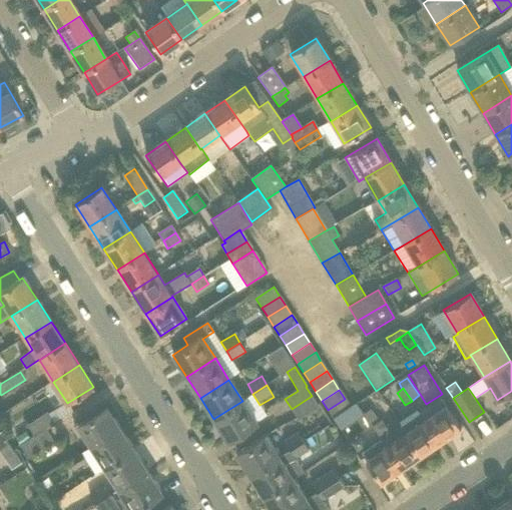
[(319,407),(312,396),(292,409),(299,420),(319,407)]
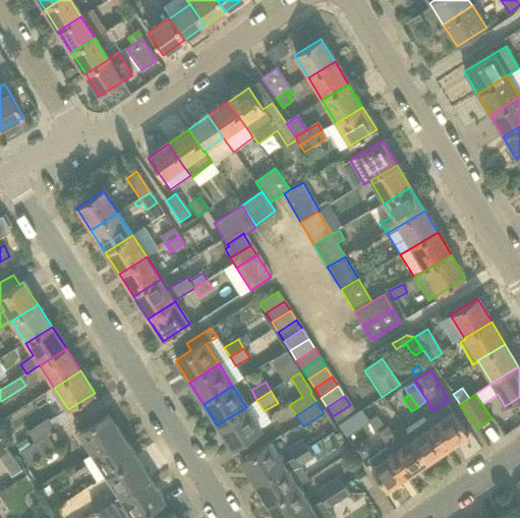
[(356,414),(350,405),(333,416),(338,426),(356,414)]
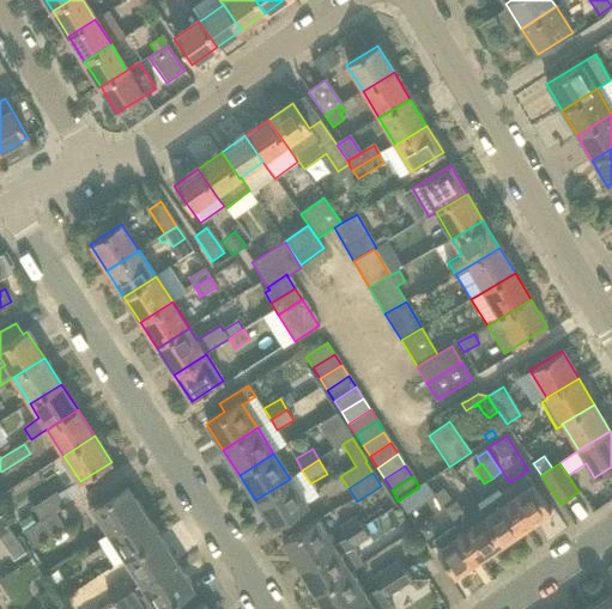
[(526,528),(550,511),(527,477),(514,486),(502,493),(526,528)]
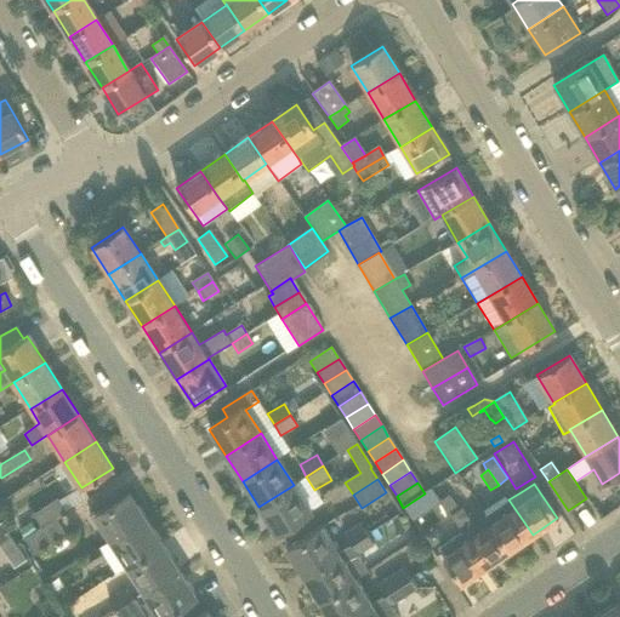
[(311,510),(294,485),(259,507),(276,533),(311,510)]
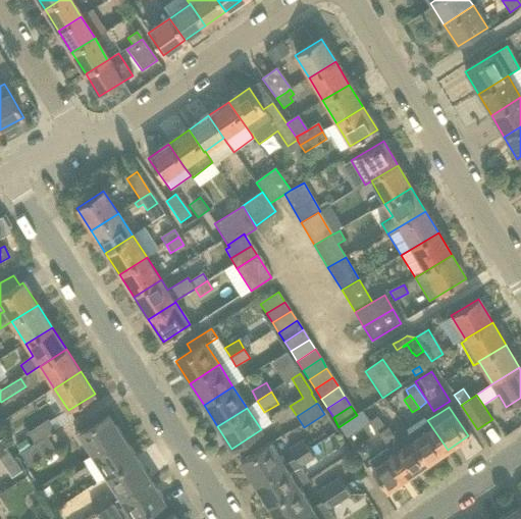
[(371,439),(378,434),(370,422),(369,422),(363,412),(353,419),(359,429),(363,426),(371,439)]
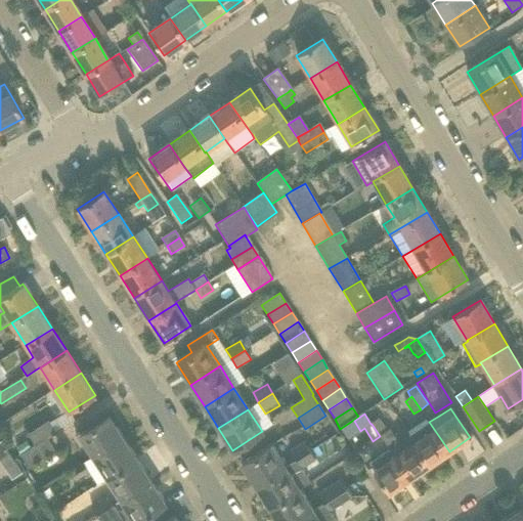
[(123,438),(109,417),(79,435),(93,458),(123,438)]
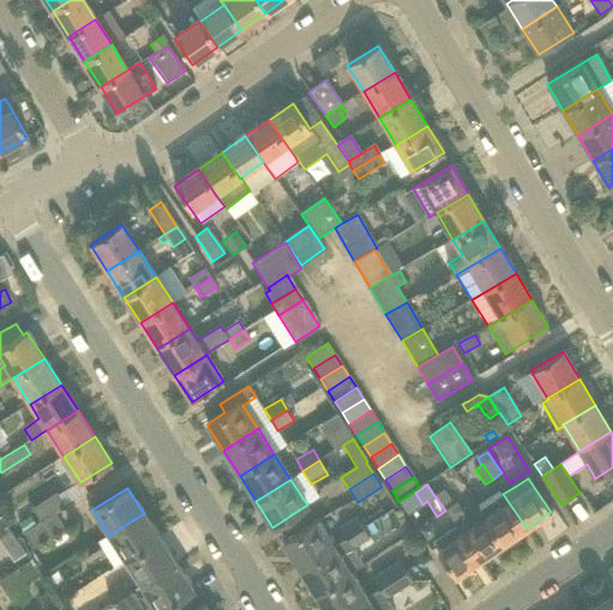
[(485,518),(485,519),(473,527),(457,502),(454,505),(444,490),(436,496),(445,511),(446,511),(456,526),(480,561),(503,545),(485,518)]
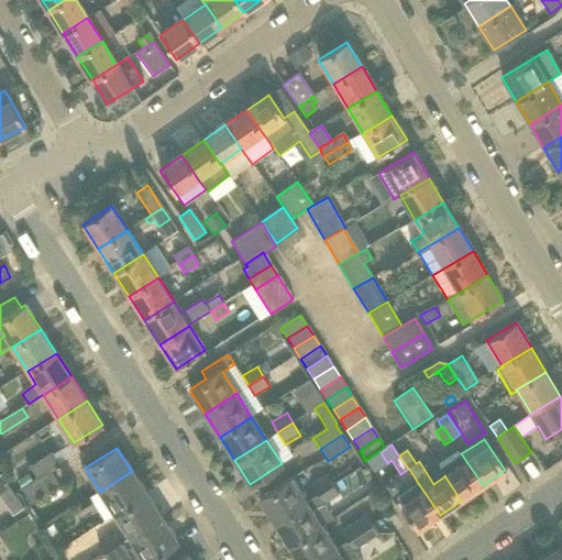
[(440,469),(444,476),(444,475),(461,501),(483,485),(461,453),(440,469)]
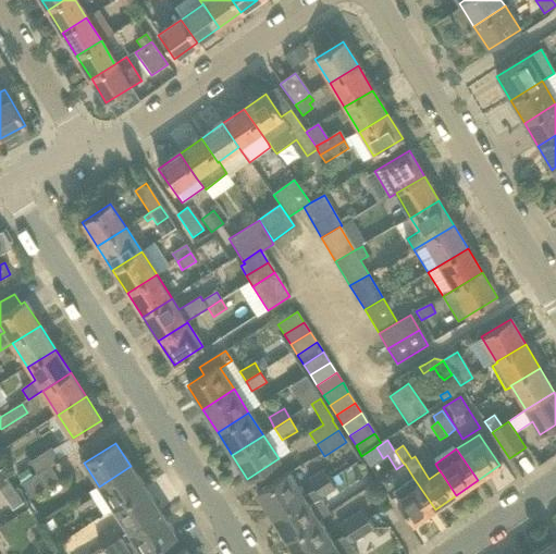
[(51,450),(31,463),(37,475),(38,476),(50,467),(49,466),(59,460),(51,450)]
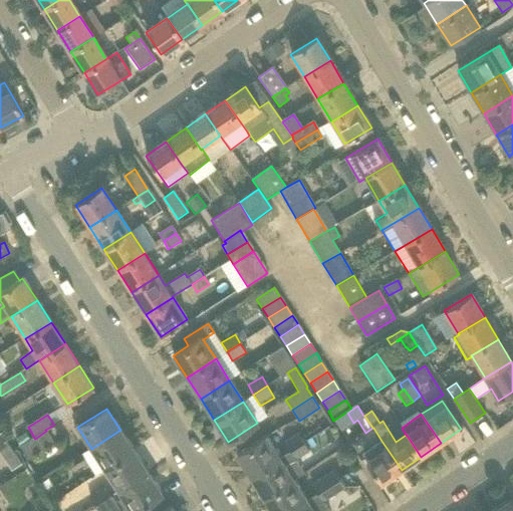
[(120,430),(91,449),(104,470),(134,451),(120,430)]
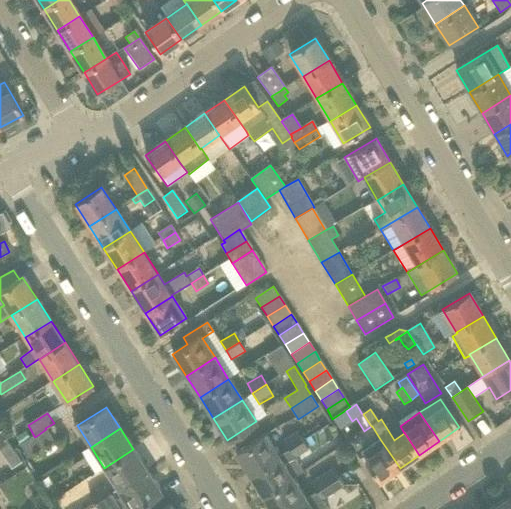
[(27,457),(53,441),(46,429),(35,437),(34,436),(19,445),(27,457)]
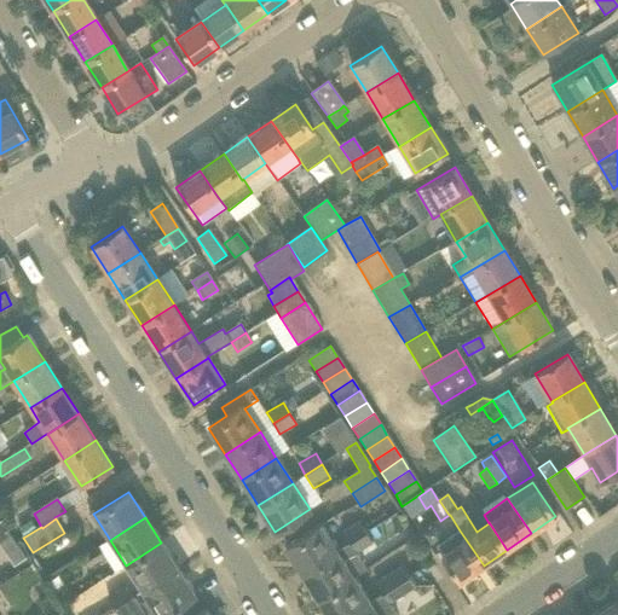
[(12,538),(1,521),(0,521),(0,546),(12,538)]
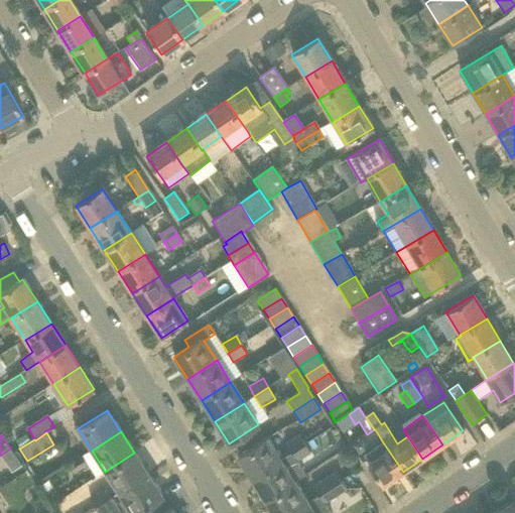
[(285,444),(290,454),(304,444),(299,435),(285,444)]
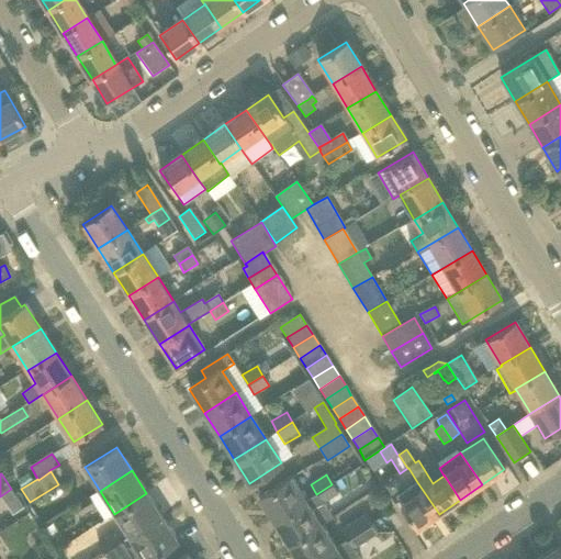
[(290,478),(259,498),(275,522),(305,501),(290,478)]
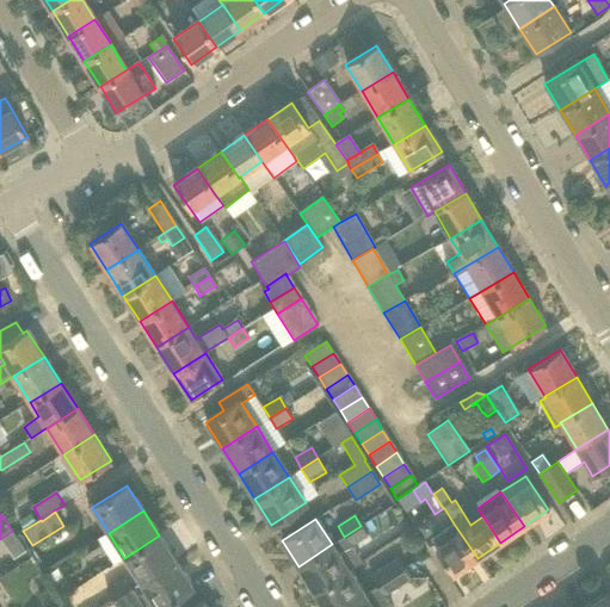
[(430,540),(454,575),(478,558),(454,524),(430,540)]
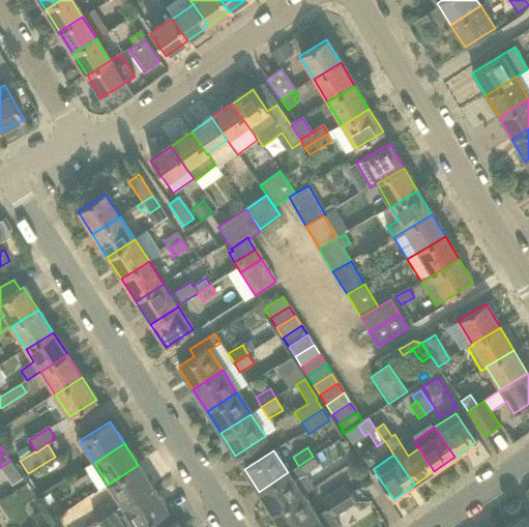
[(319,467),(313,457),(298,466),(304,475),(319,467)]
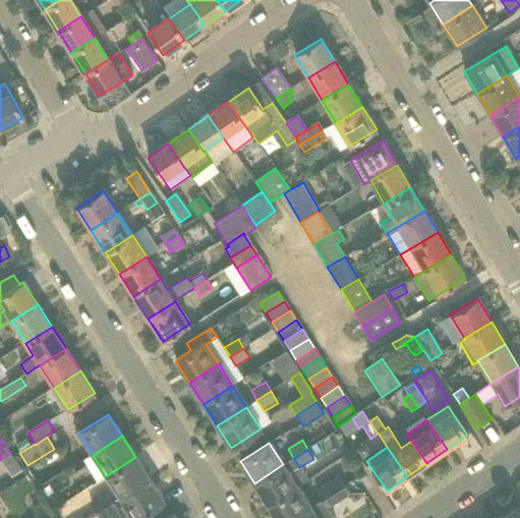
[(106,476),(120,498),(150,478),(135,457),(106,476)]
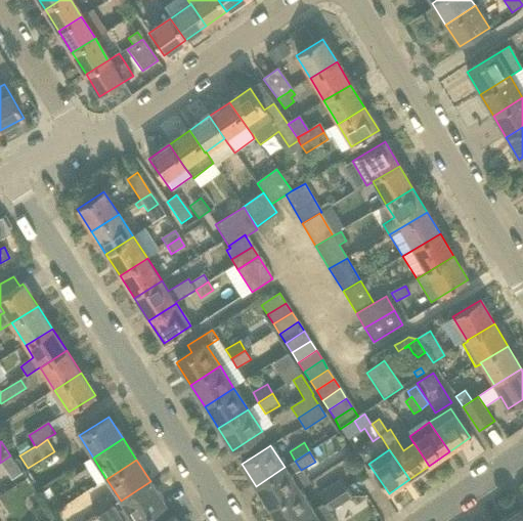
[(269,508),(299,489),(308,482),(301,470),(295,461),(285,467),(256,486),(269,508)]
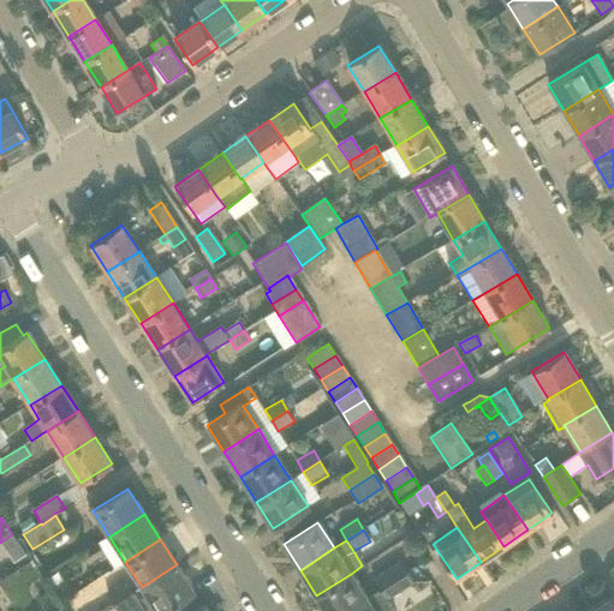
[(88,565),(105,556),(97,543),(81,553),(88,565)]
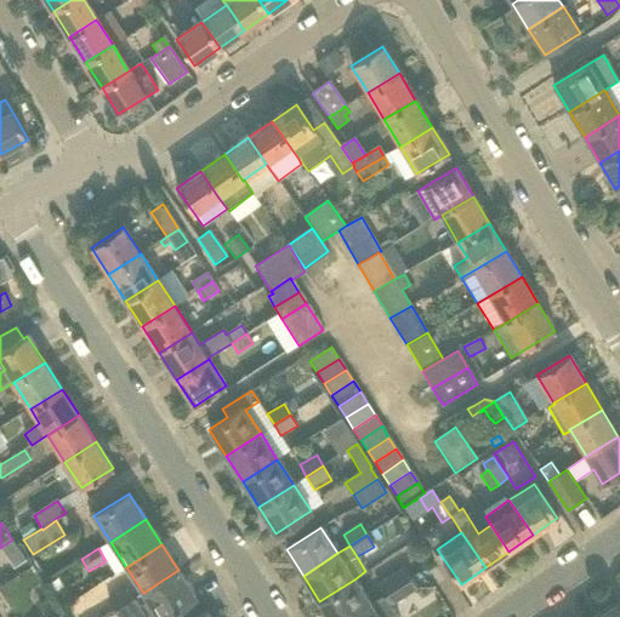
[(384,596),(410,578),(404,569),(376,586),(384,596)]
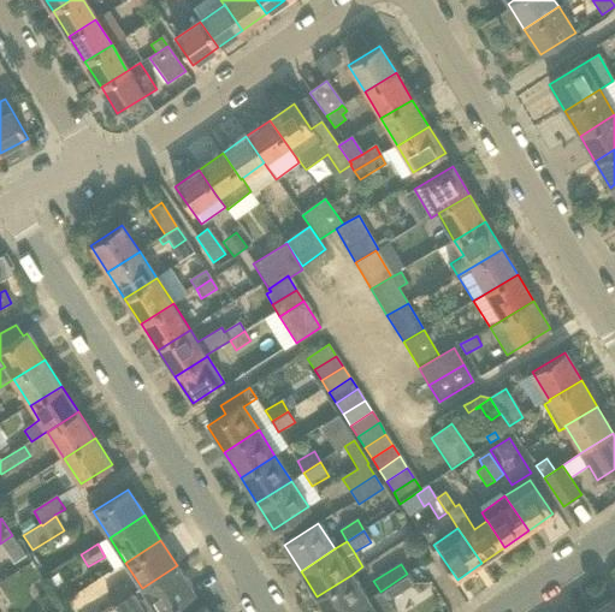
[(161,611),(194,592),(177,565),(142,588),(130,595),(113,606),(117,611),(161,611)]
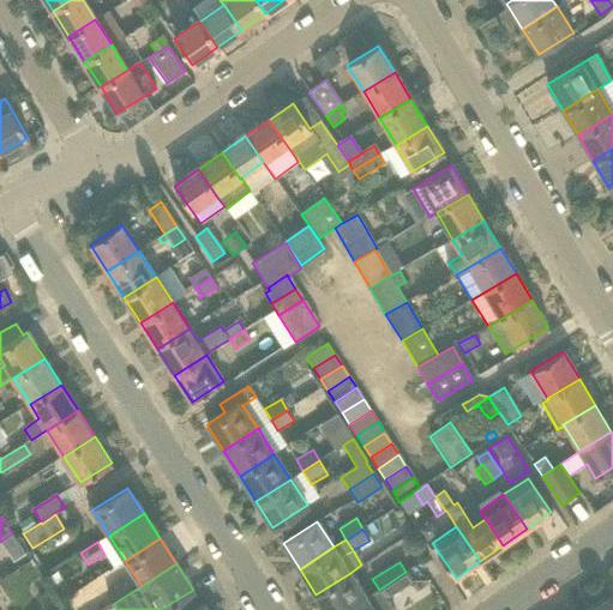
[(391,609),(386,601),(413,584),(406,572),(379,590),(380,591),(367,599),(366,598),(347,609),(391,609)]
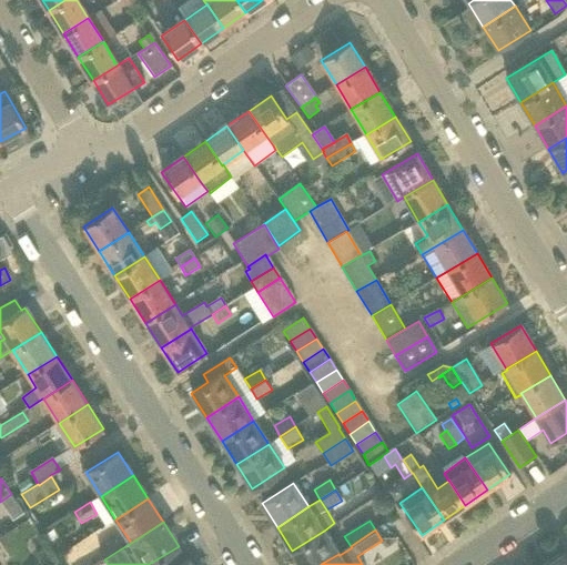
[(321,564),(338,554),(324,531),(292,551),(301,564),(321,564)]
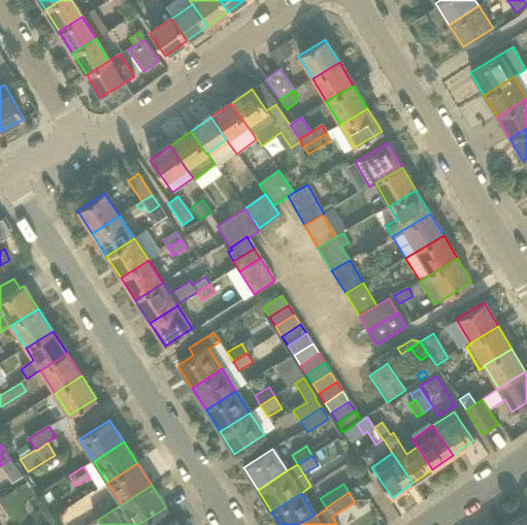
[(97,520),(111,511),(105,501),(92,512),(97,520)]
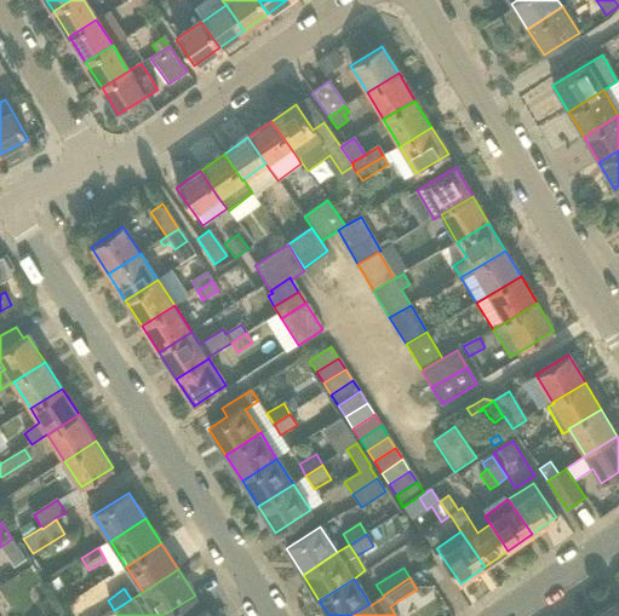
[(53,615),(61,611),(51,597),(38,605),(45,615),(53,615)]
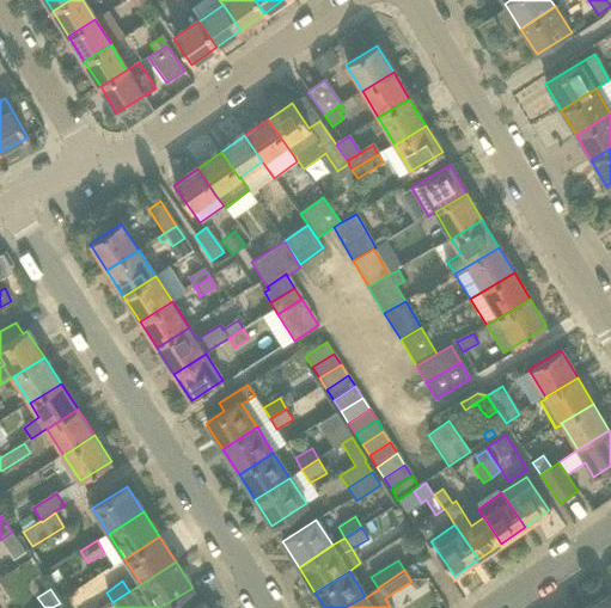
[(610,607),(610,602),(606,596),(588,607),(610,607)]
